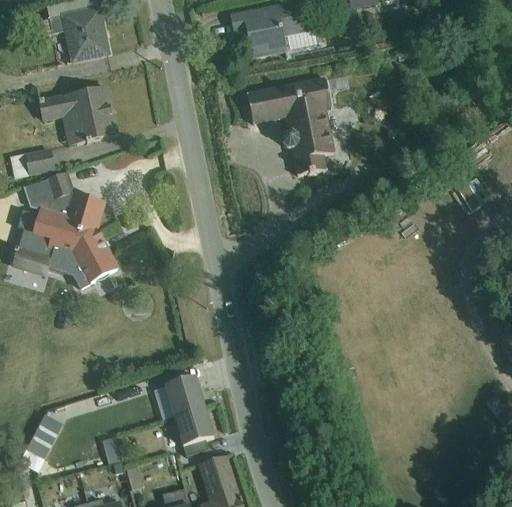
[(65,0),(46,4),(48,17),(98,7),(96,0),(65,0)]
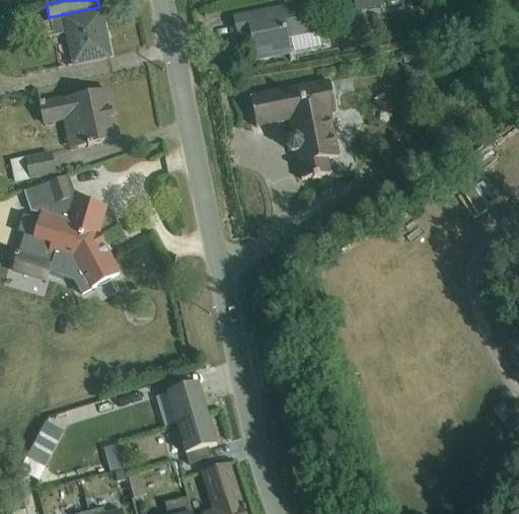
[(289,45),(292,42),(291,35),(320,29),(314,0),(309,0),(234,15),(237,31),(249,29),(255,57),(291,50),(289,45)]
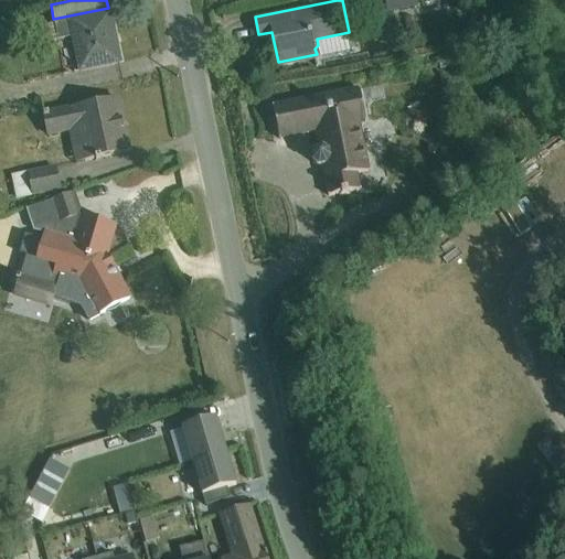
[(384,0),(386,9),(414,3),(413,0),(384,0)]
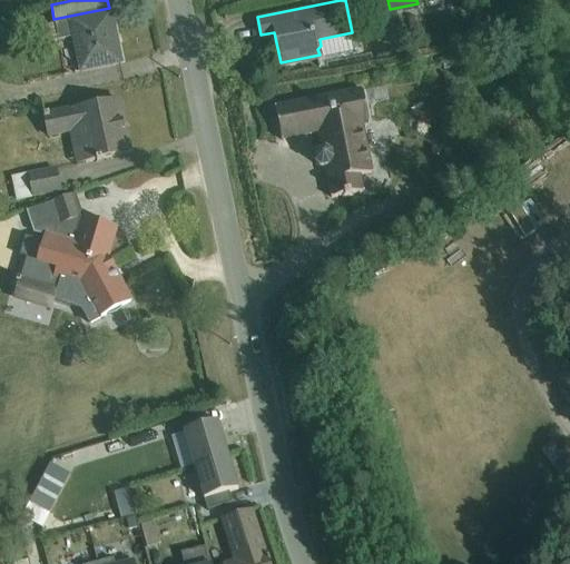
[(43,21),(47,39),(71,33),(78,68),(121,59),(110,7),(109,8),(53,19),(43,21)]
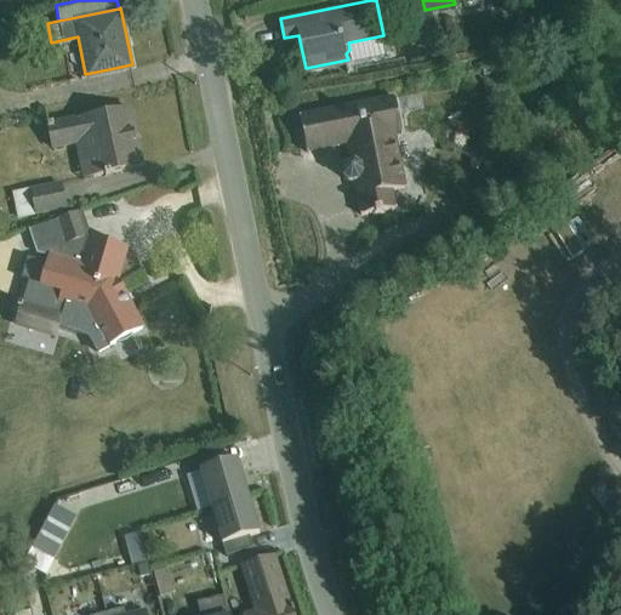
[(307,151),(346,142),(349,158),(345,159),(341,166),(342,176),(349,181),(353,180),(360,211),(397,205),(393,187),(406,184),(396,132),(403,131),(396,94),(300,113),(307,151)]
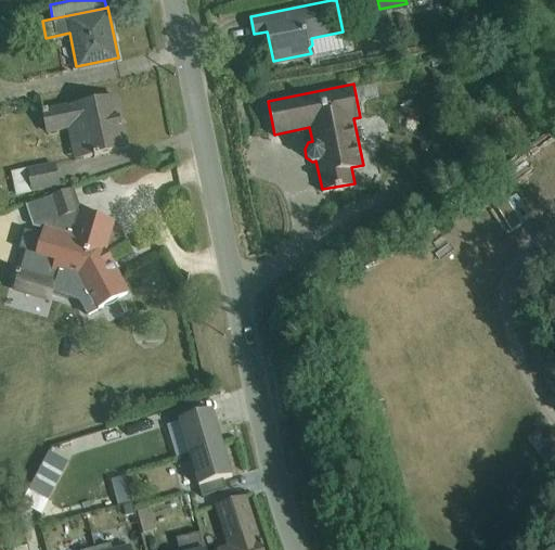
[(42,109),(43,112),(42,112),(46,131),(67,127),(74,157),(126,146),(115,93),(42,109)]
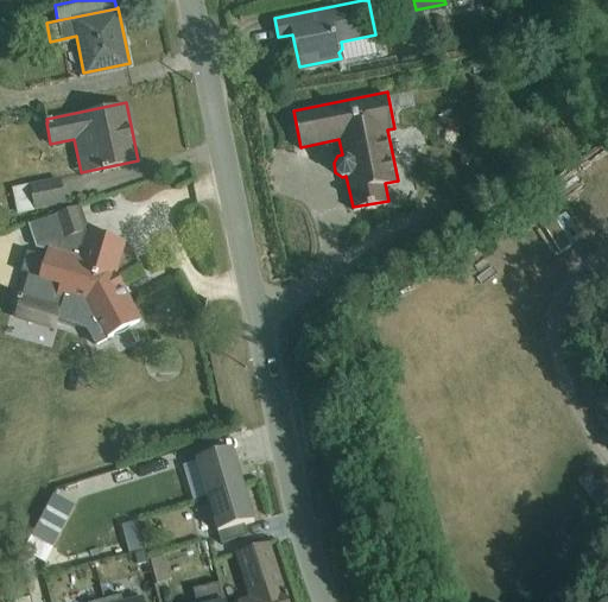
[(61,175),(11,185),(17,211),(35,208),(65,201),(61,175)]
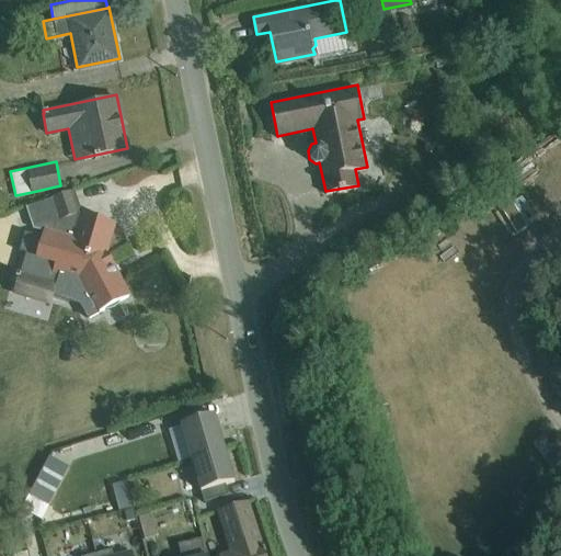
[(36,253),(32,252),(27,269),(30,274),(54,281),(53,290),(60,292),(79,292),(88,316),(105,306),(106,307),(110,307),(112,306),(115,305),(116,303),(118,301),(119,298),(128,294),(105,250),(114,220),(82,212),(73,188),(26,204),(33,225),(44,228),(36,253)]
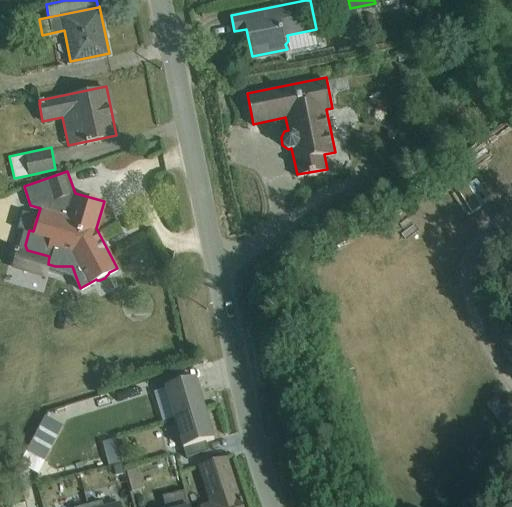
[(435,207),(446,225),(474,208),(462,190),(435,207)]
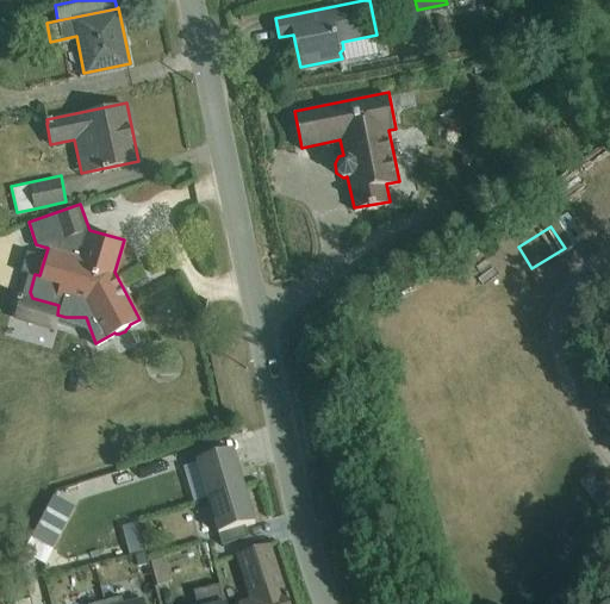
[(207,494),(244,484),(232,447),(195,458),(207,494)]
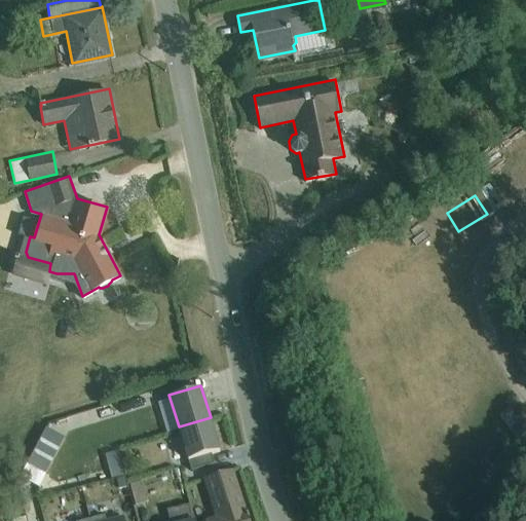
[(211,417),(179,426),(187,458),(188,457),(191,468),(215,461),(212,451),(220,449),(211,417)]
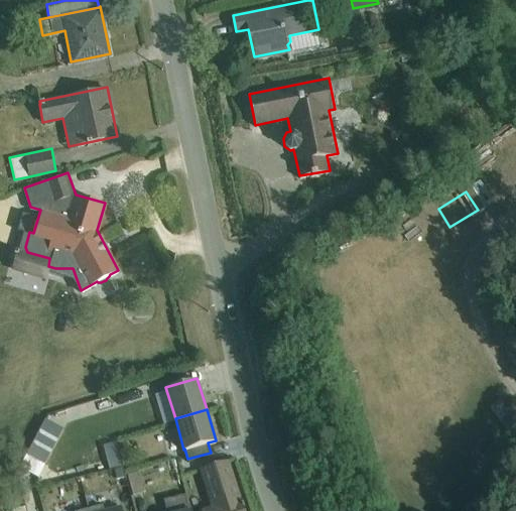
[(45,452),(60,421),(48,415),(33,445),(45,452)]
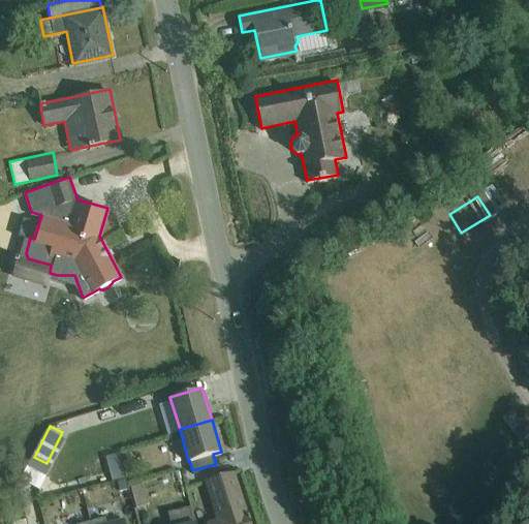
[(107,474),(121,471),(115,448),(102,451),(107,474)]
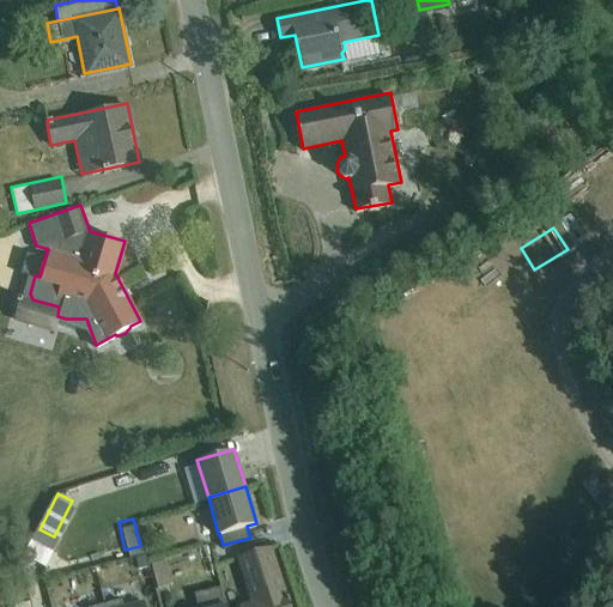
[(291,606),(271,545),(248,552),(237,558),(250,599),(238,602),(240,606),(291,606)]
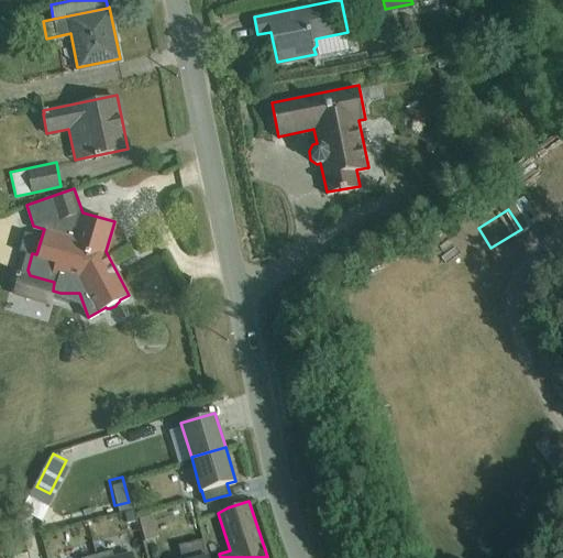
[(153,512),(140,515),(144,538),(158,534),(153,512)]
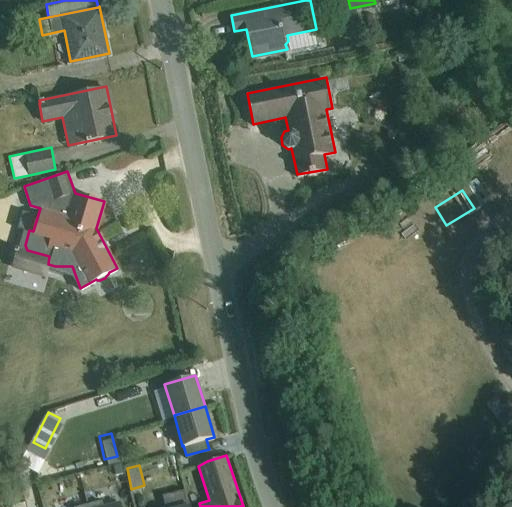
[(189,506),(189,503),(188,504),(184,488),(165,493),(168,506),(189,506)]
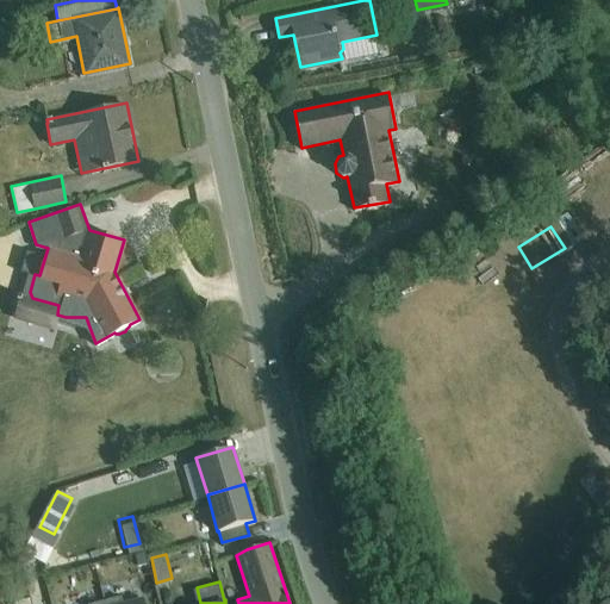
[(123,601),(120,593),(104,598),(105,603),(144,603),(143,596),(123,601)]
